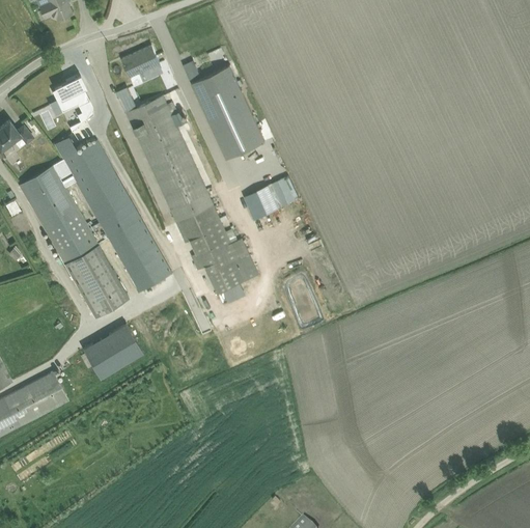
[(60,21),(75,15),(70,3),(73,2),(71,0),(37,0),(47,19),(53,16),(58,18),(60,21)]
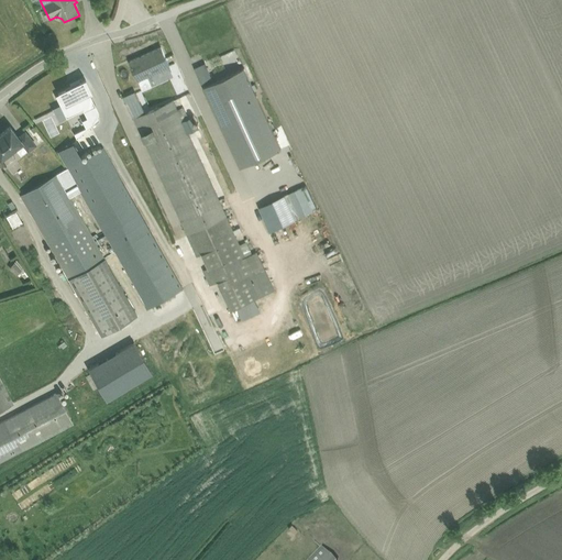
[(131,63),(142,88),(146,90),(152,87),(153,81),(151,77),(171,68),(163,50),(131,63)]
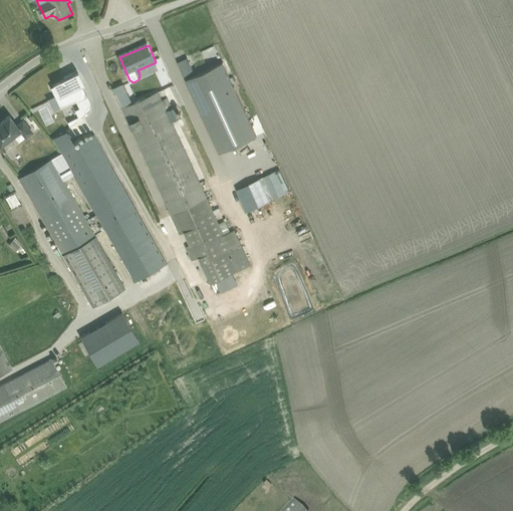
[(221,154),(257,138),(224,63),(188,80),(221,154)]
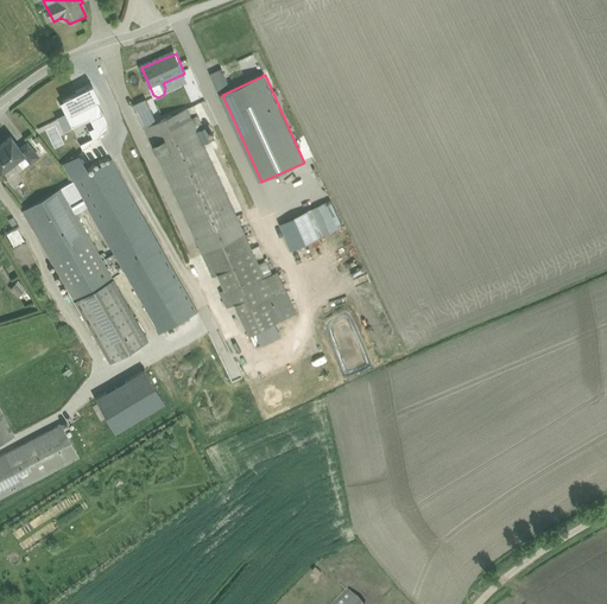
[(78,96),(61,106),(73,128),(90,120),(92,122),(103,116),(88,84),(75,90),(78,96)]
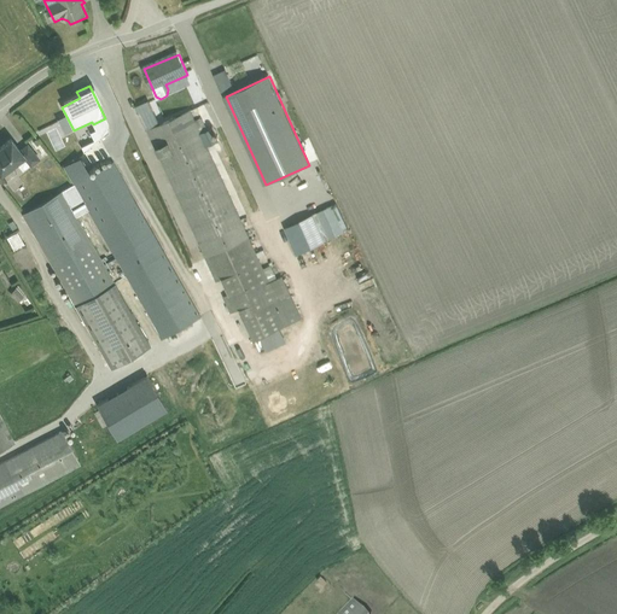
[(208,132),(198,109),(149,132),(217,282),(223,280),(230,294),(225,298),(232,314),(240,310),(255,341),(303,319),(284,278),(278,280),(272,267),(265,270),(202,134),(208,132)]
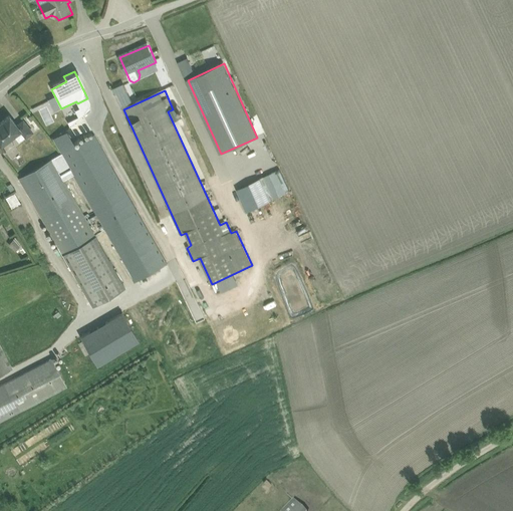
[(10,117),(0,124),(0,145),(1,148),(20,133),(26,141),(34,134),(23,120),(16,126),(10,117)]
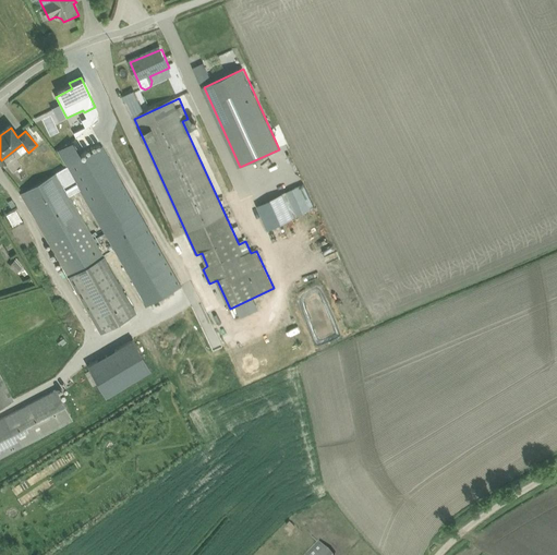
[(68,168),(82,159),(72,142),(57,151),(68,168)]
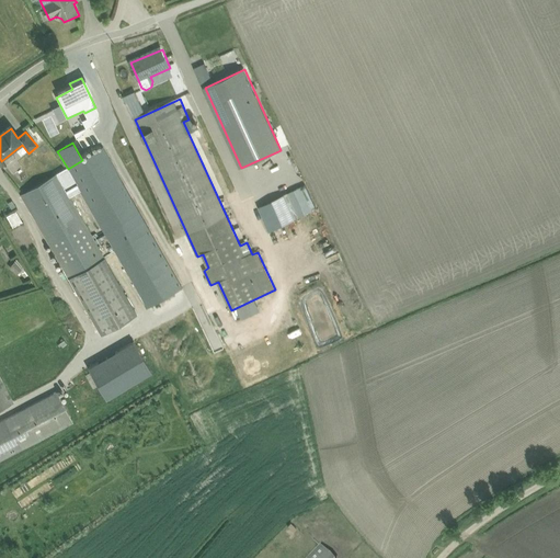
[(82,160),(68,169),(80,192),(105,236),(107,239),(148,309),(183,288),(103,148),(82,160)]
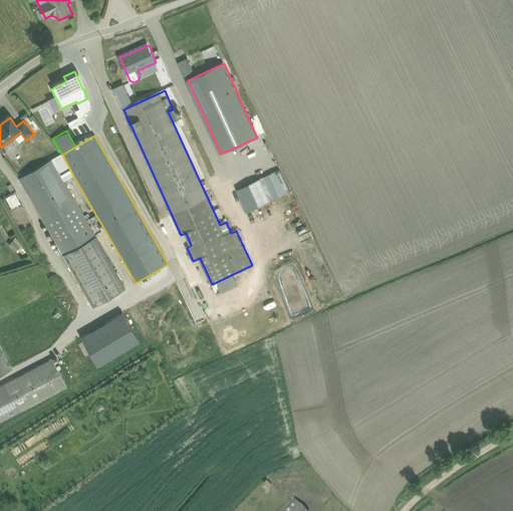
[(73,176),(62,155),(19,181),(92,308),(125,289),(88,225),(98,219),(96,216),(86,221),(63,182),(73,176)]
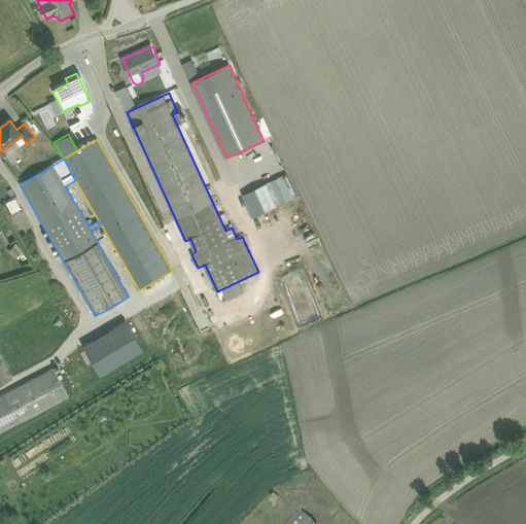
[(275,206),(296,197),(286,174),(266,182),(275,206)]
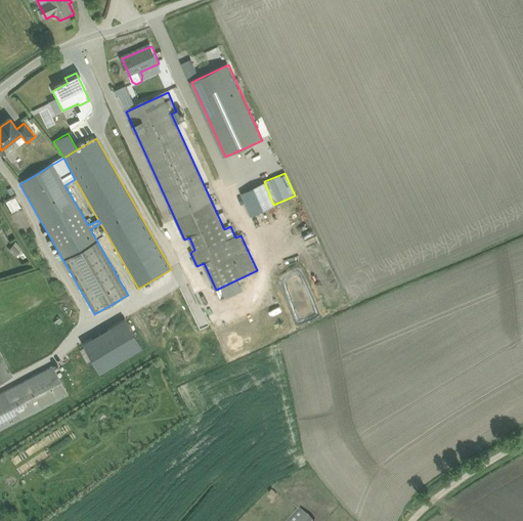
[(22,209),(15,199),(6,204),(12,214),(22,209)]
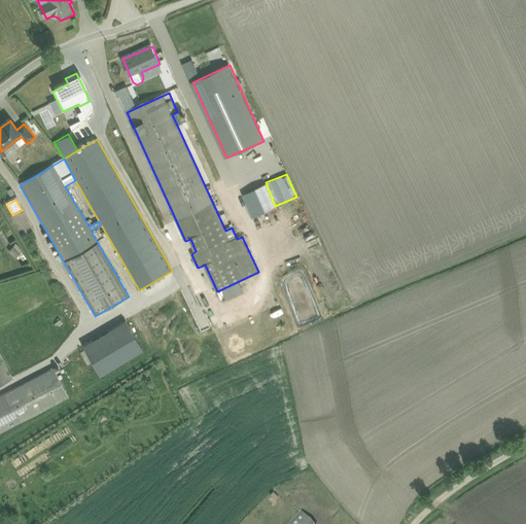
[(16,245),(9,253),(16,259),(19,260),(20,258),(19,257),(23,252),(16,245)]
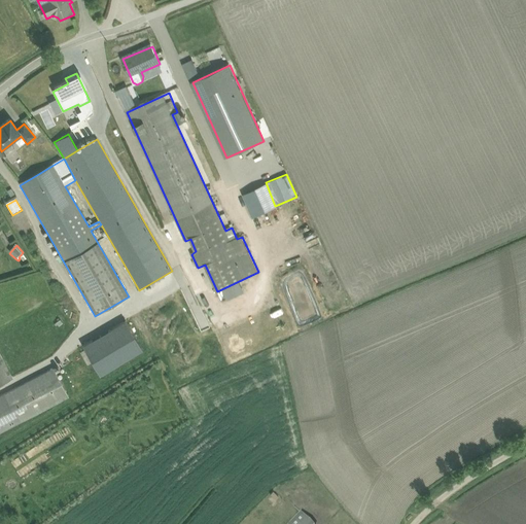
[(70,315),(74,313),(68,303),(64,305),(70,315)]
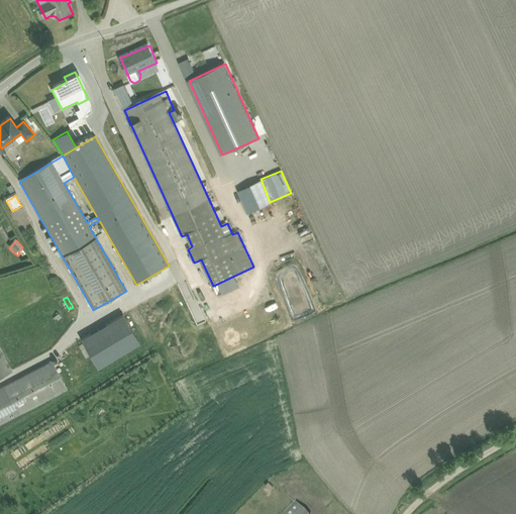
[(194,311),(198,326),(206,324),(201,309),(194,311)]
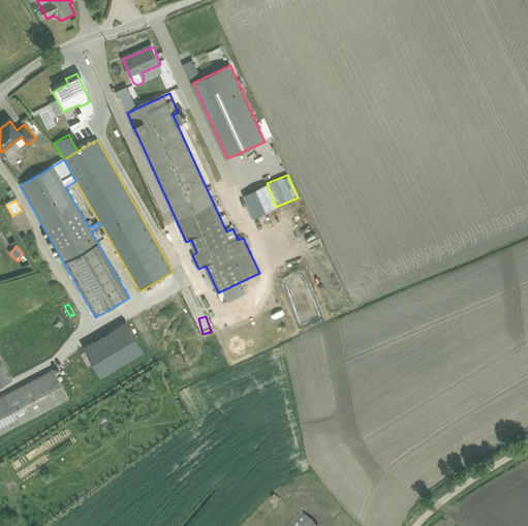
[(94,376),(138,353),(123,323),(79,346),(94,376)]
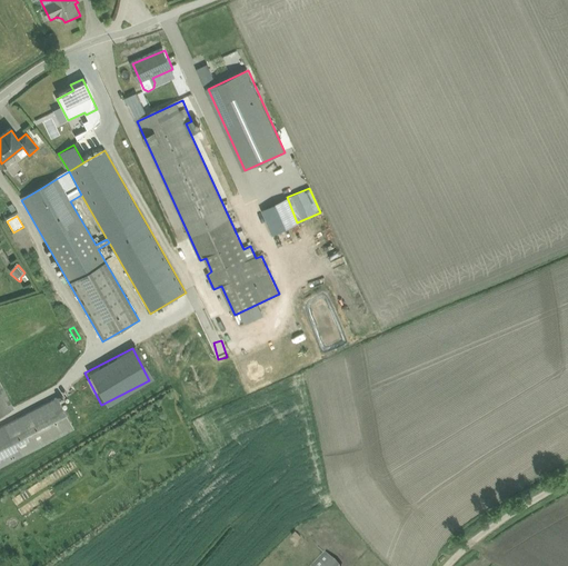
[(0,381),(0,416),(15,409),(0,381)]
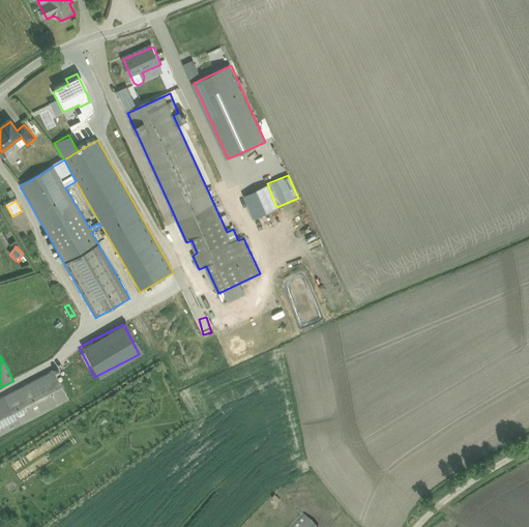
[(54,371),(0,399),(0,436),(70,401),(54,371)]
